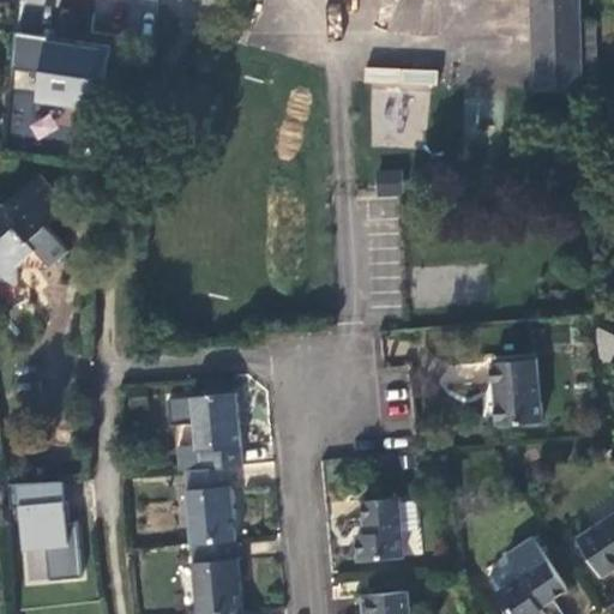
[(530,0),(533,83),(579,82),(576,0),(530,0)]
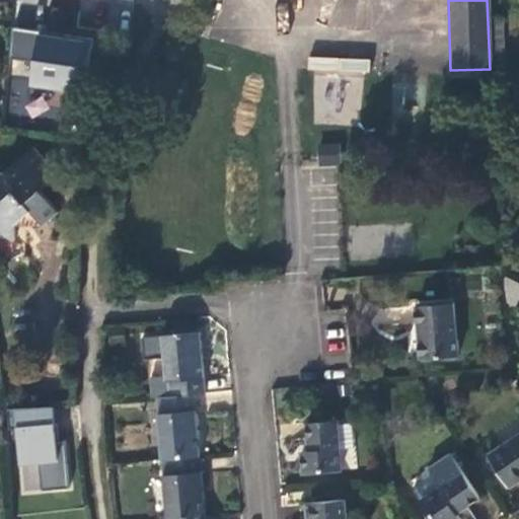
[(85,95),(90,38),(11,29),(8,60),(28,61),(26,75),(12,73),(8,115),(58,120),(60,93),(85,95)]
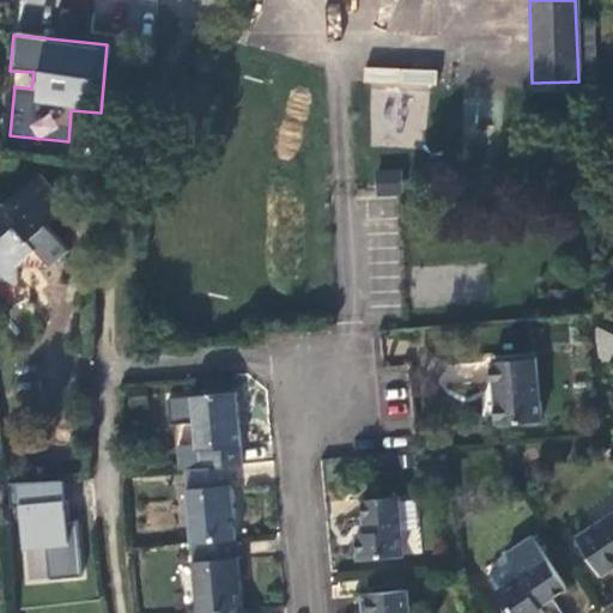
[(363,67),(362,85),(436,87),(437,70),(363,67)]
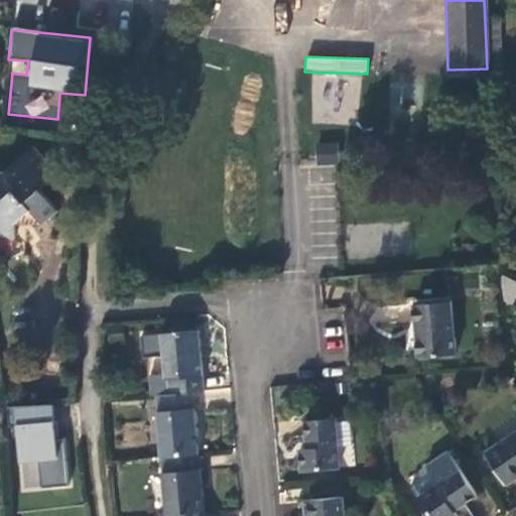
[(338,142),(315,142),(316,163),(339,163),(338,142)]
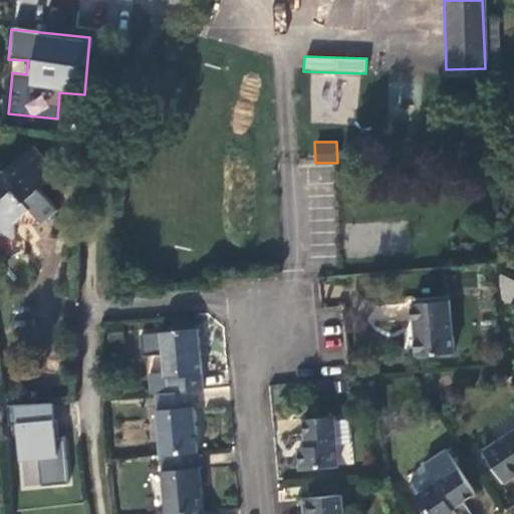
[(0,168),(0,235),(11,235),(10,223),(28,207),(38,219),(53,206),(34,186),(51,171),(28,144),(0,168)]
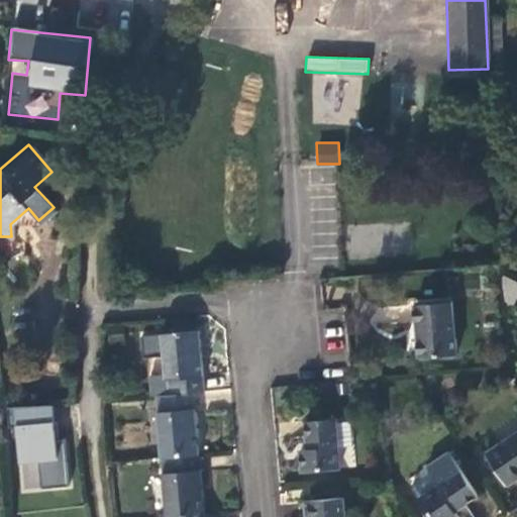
[(448,349),(444,298),(409,301),(413,352),(448,349)]
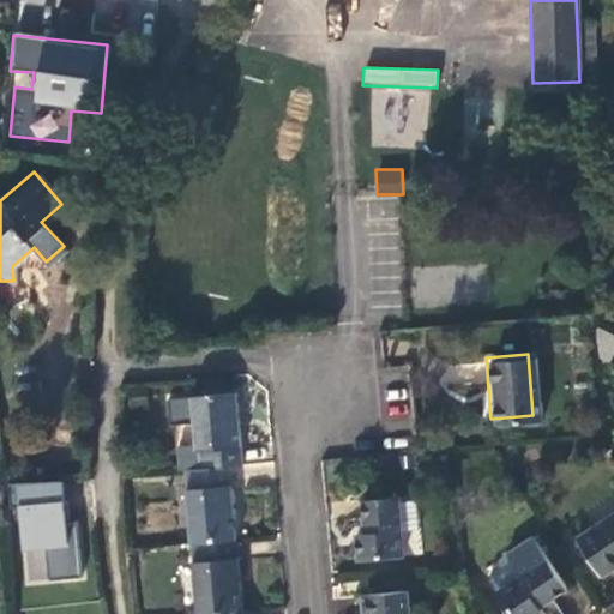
[(191,440),(192,463),(223,459),(235,458),(229,387),(186,391),(191,440)]
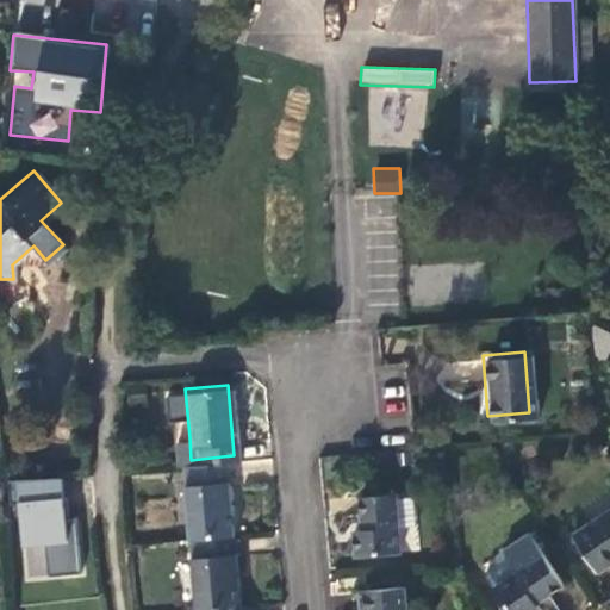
[(173,439),(174,461),(179,460),(191,460),(190,437),(173,439)]
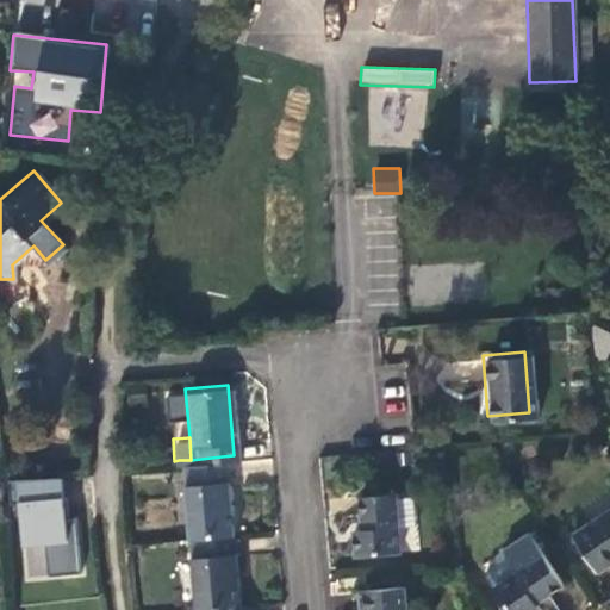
[(179,460),(185,533),(228,529),(222,456),(191,460),(179,460)]
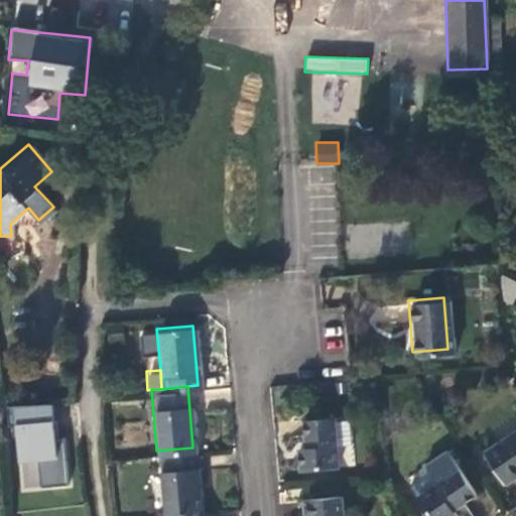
[(54,436),(50,402),(4,407),(6,425),(15,424),(19,460),(37,458),(40,488),(69,485),(63,435),(54,436)]
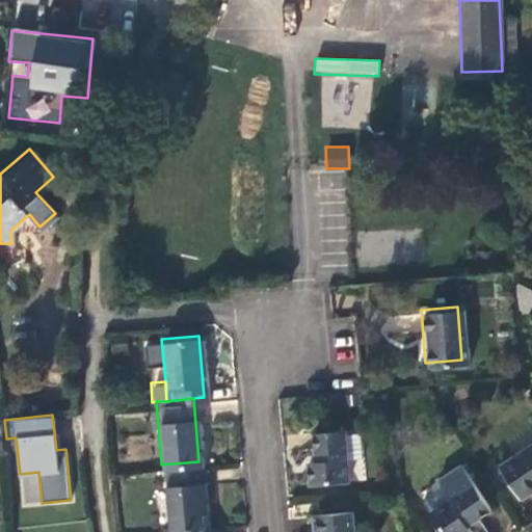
[(343,426),(310,429),(312,457),(303,457),(306,478),(343,475),(341,456),(356,455),(354,429),(344,430),(343,426)]
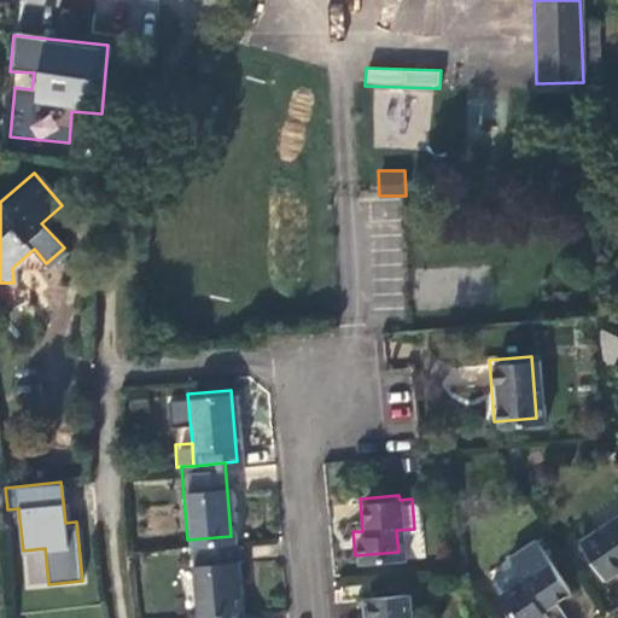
[(617,507),(575,537),(598,572),(617,559),(617,507)]
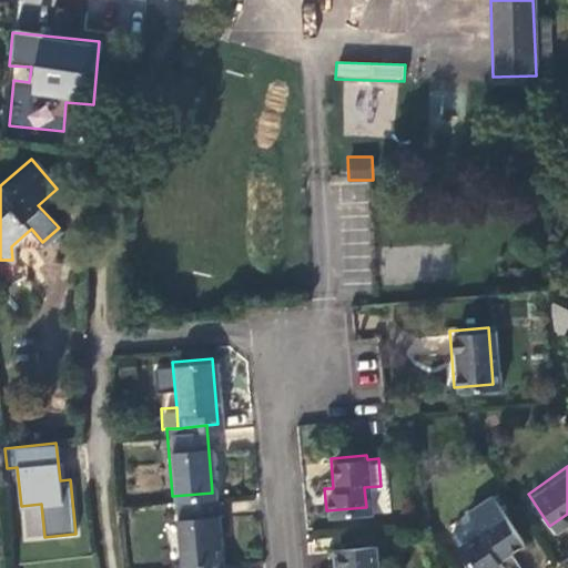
[(172,496),(178,563),(217,559),(212,493),(172,496)]
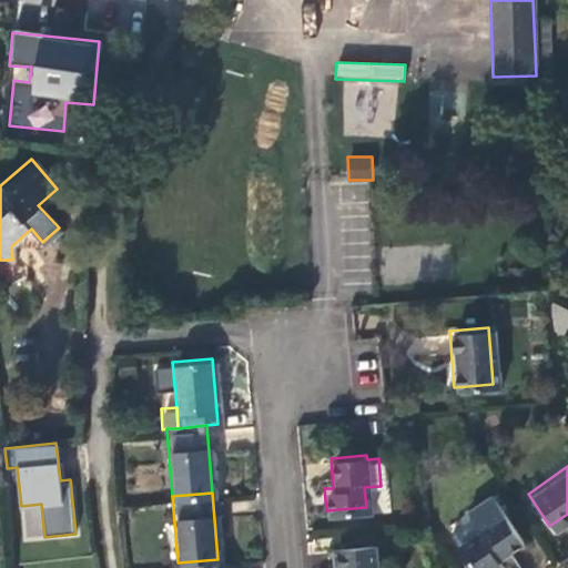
[(486,500),(467,514),(476,528),(496,515),(486,500)]
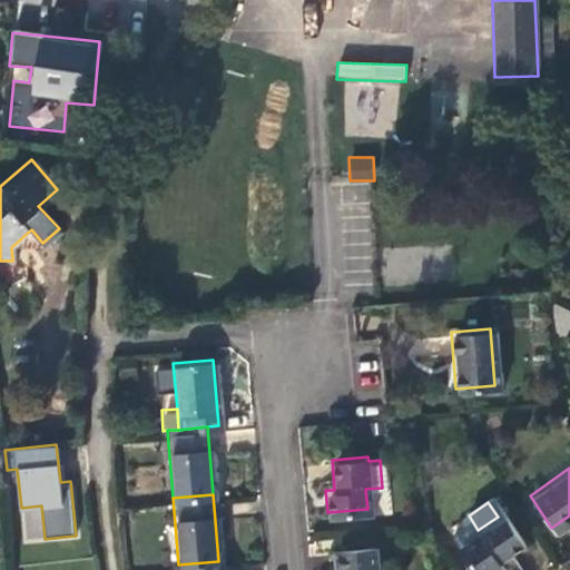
[(448,529),(474,569),(489,569),(498,564),(492,557),(518,540),(501,514),(498,517),(478,530),(469,516),(448,529)]
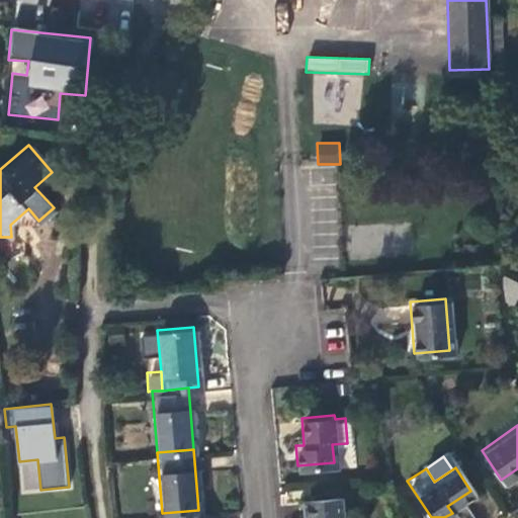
[(338,517),(337,495),(299,498),(301,517),(338,517)]
